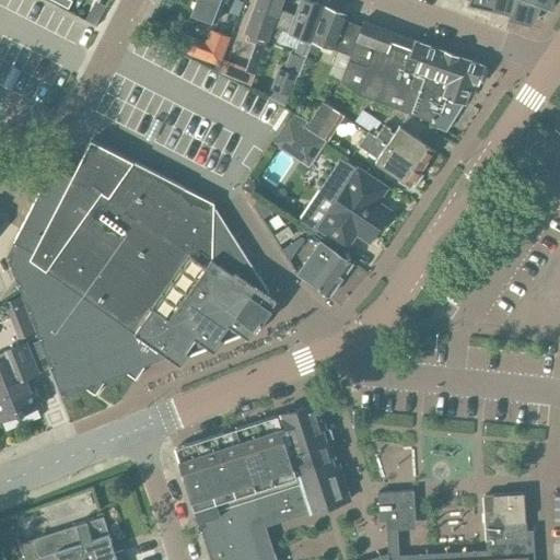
[(224,0),(198,0),(195,11),(197,12),(218,19),(224,0)]
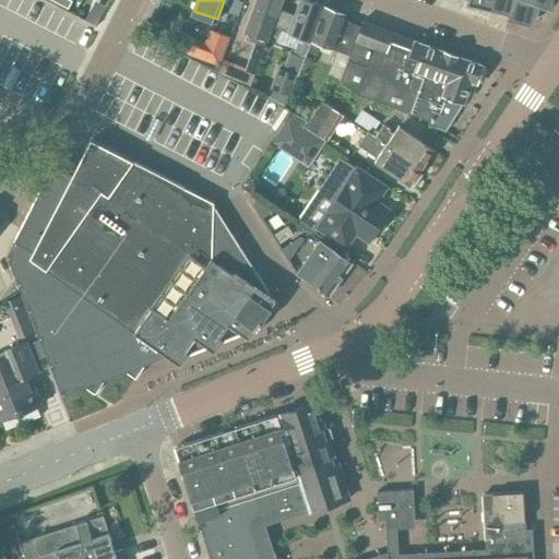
[(269,40),(283,0),(257,0),(246,32),(258,36),(269,40)]
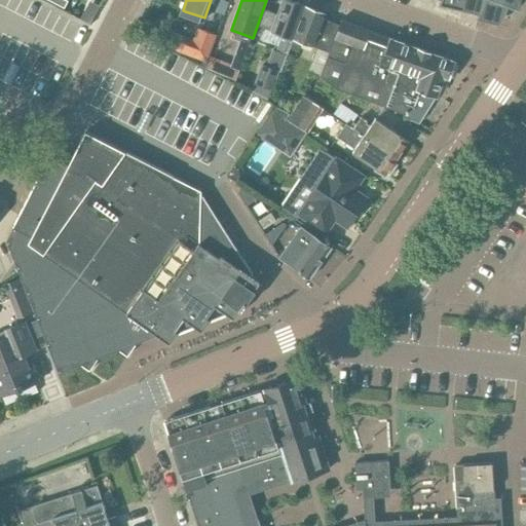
[(266,10),(260,26),(282,34),(276,50),(275,49),(270,64),(282,68),(286,55),(288,57),(290,48),(305,6),(288,0),(283,0),(277,14),(266,10)]
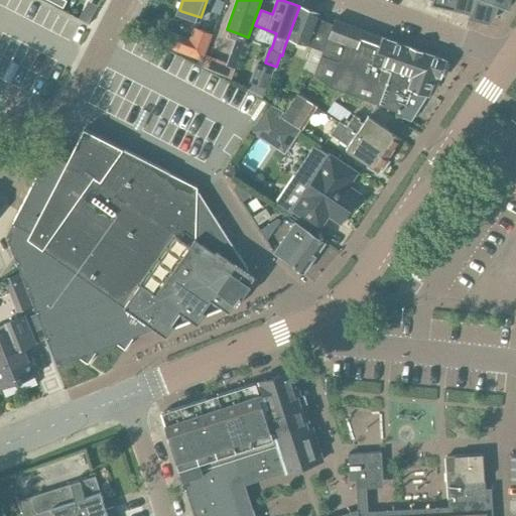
[(431,0),(430,3),(471,12),(468,16),(491,22),(493,17),(496,12),(498,7),(499,2),(499,0),(505,0),(507,0),(506,0),(431,0)]
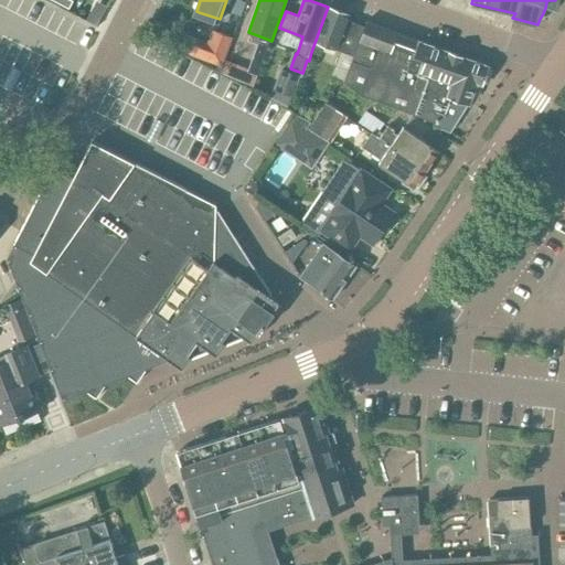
[(313,45),(311,52),(319,54),(323,44),(340,51),(354,56),(364,27),(348,20),(350,14),(328,7),(313,45)]
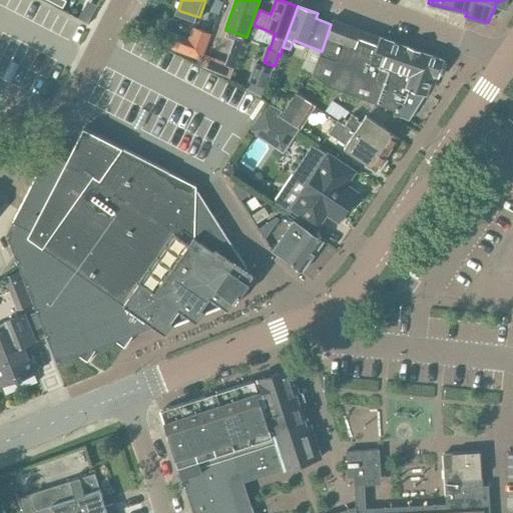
[(79,7),(75,15),(86,20),(90,13),(79,7)]
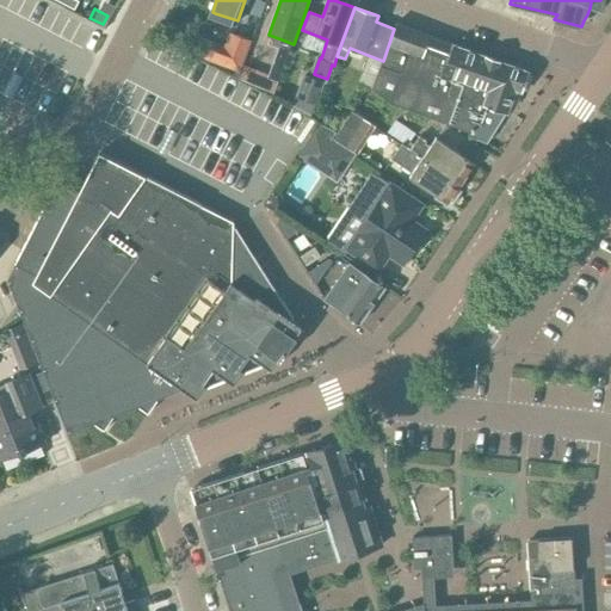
[(529,72),(454,43),(454,44),(431,36),(396,23),(394,29),(383,61),(374,88),(390,104),(451,124),(471,133),(470,136),(487,143),(507,111),(514,90),(522,91),(529,72)]
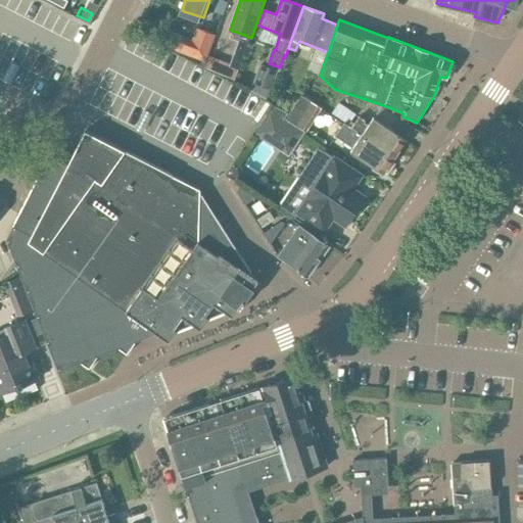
[(162,32),(159,40),(170,44),(168,48),(204,61),(215,34),(196,28),(192,40),(174,33),(173,35),(162,32)]
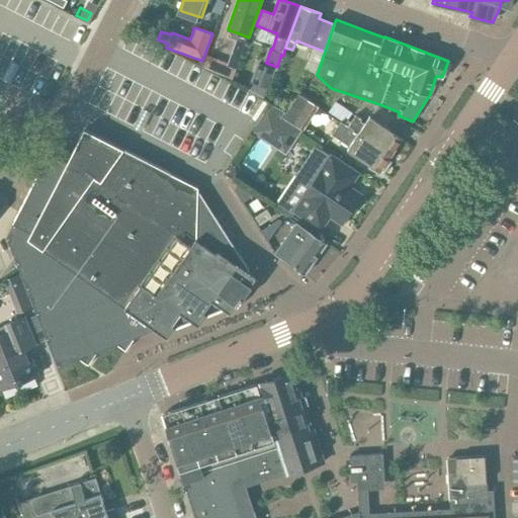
[(232,78),(240,58),(227,53),(224,62),(205,55),(201,67),(232,78)]
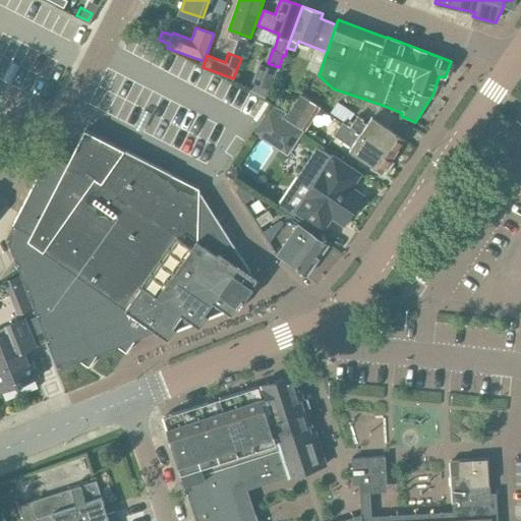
[(252,82),(249,90),(266,98),(270,88),(276,70),(261,65),(254,83),(252,82)]
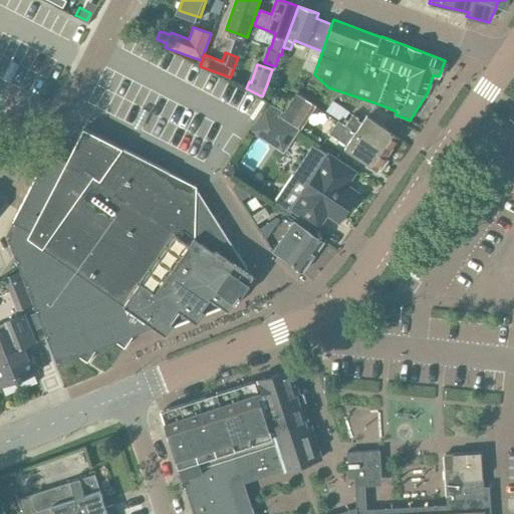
[(312,104),(296,93),(284,112),(281,110),(278,115),(297,127),(297,126),(312,104)]
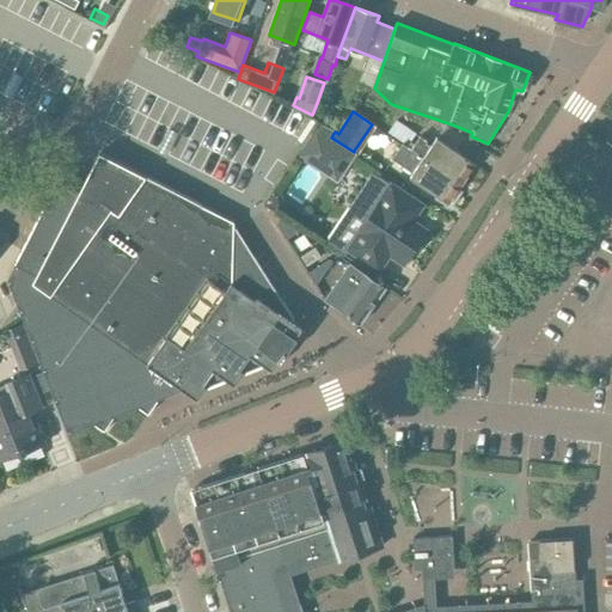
[(331,138),(335,132),(319,121),(297,157),(337,184),(359,153),(354,151),(354,152),(331,138)]
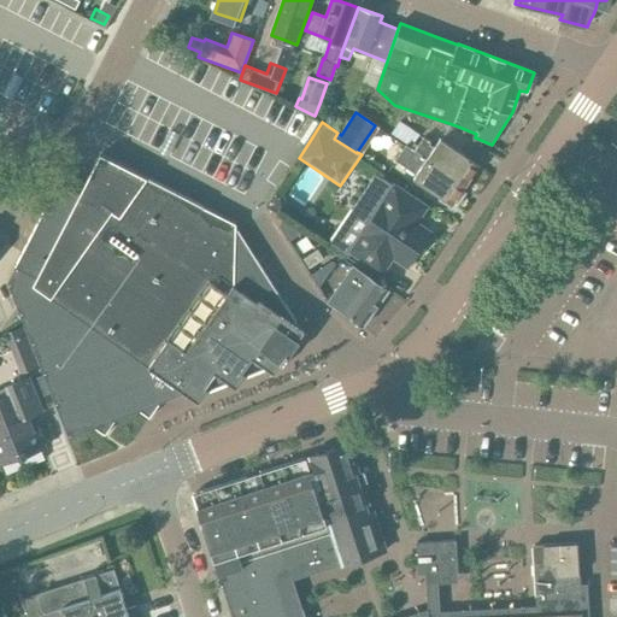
[(416,133),(399,123),(392,134),(409,145),(416,133)]
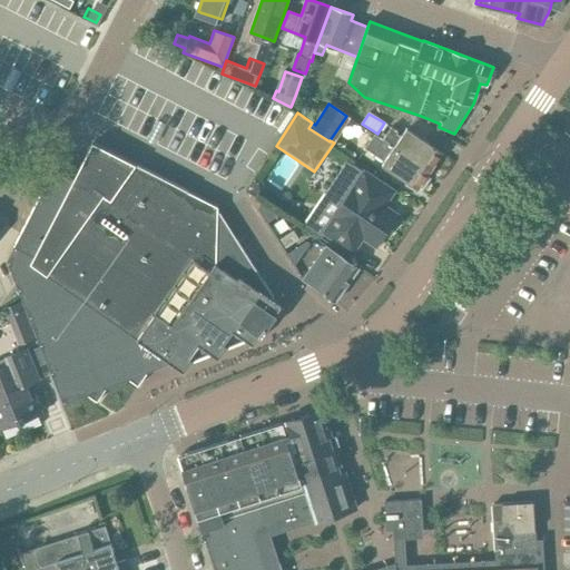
[(380,136),(431,169),(442,153),(405,128),(400,137),(395,135),(396,133),(390,128),(385,136),(381,134),(380,136)]
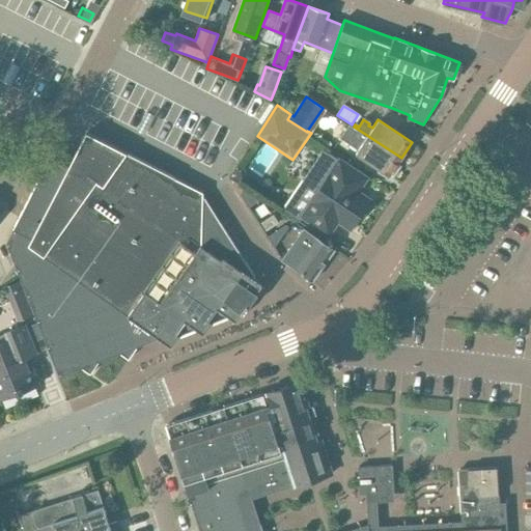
[(401,158),(354,127),(353,128),(350,126),(340,138),(358,150),(356,155),(389,177),(401,158)]
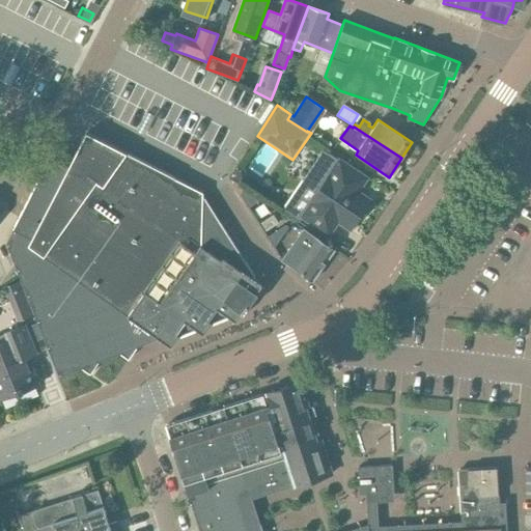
[(262,284),(254,277),(221,223),(207,231),(201,231),(203,194),(203,192),(86,132),(70,165),(51,156),(6,243),(59,376),(82,367),(89,373),(98,361),(120,353),(128,358),(136,346),(159,337),(165,341),(172,345),(179,335),(197,328),(204,333),(212,323),(229,315),(236,320),(262,284)]
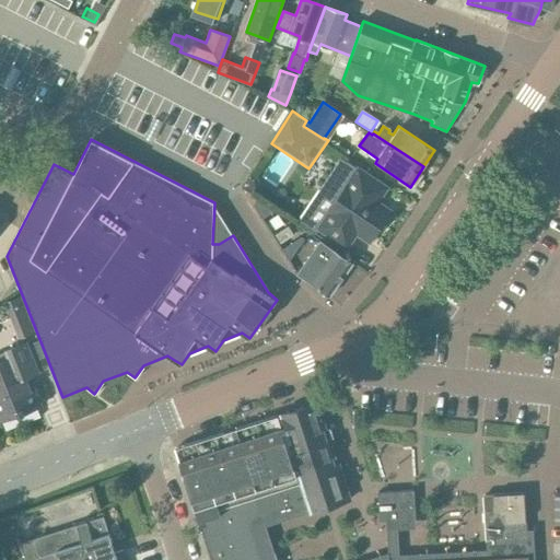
[(339,198),(319,226),(343,243),(353,229),(370,240),(389,210),(371,198),(381,184),(356,167),(349,162),(329,191),(339,198)]
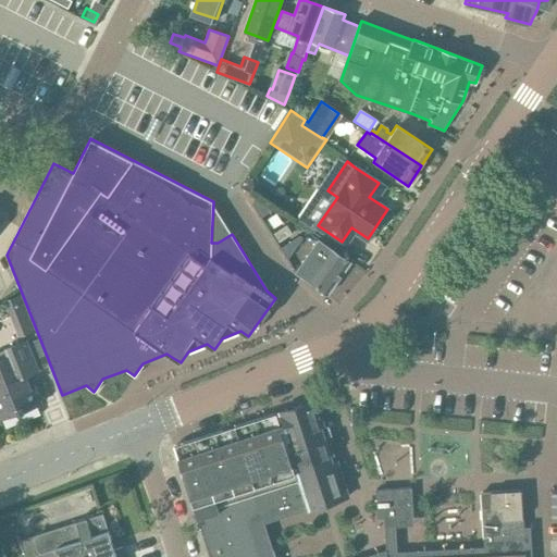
[(240,185),(257,196),(260,190),(256,175),(250,171),(240,185)]
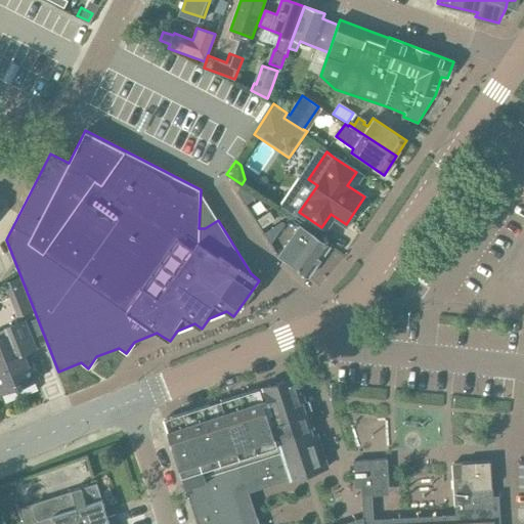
[(260,201),(250,207),(255,216),(265,209),(260,201)]
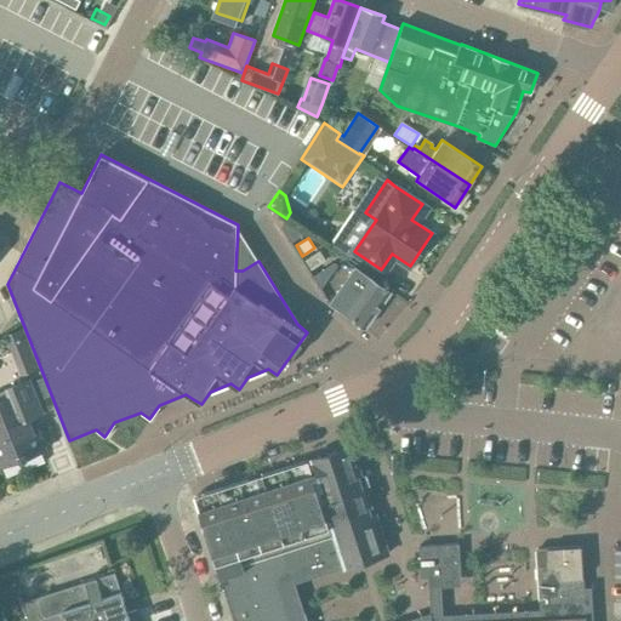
[(326,261),(320,250),(305,260),(311,271),(326,261)]
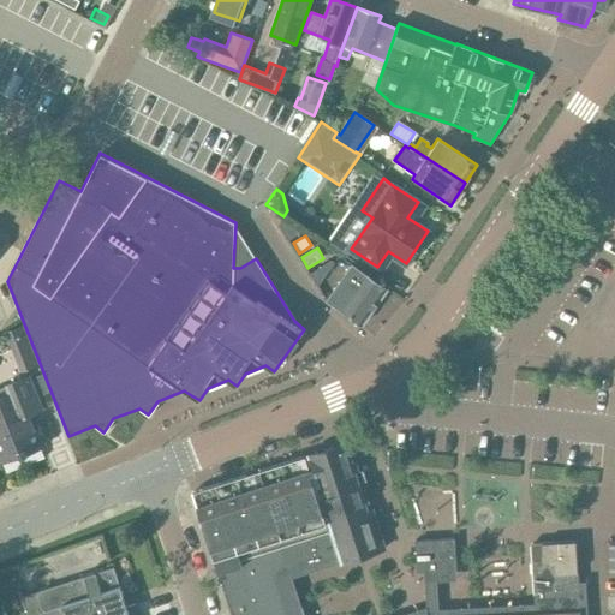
[(387,290),(352,264),(327,299),(362,324),(387,290)]
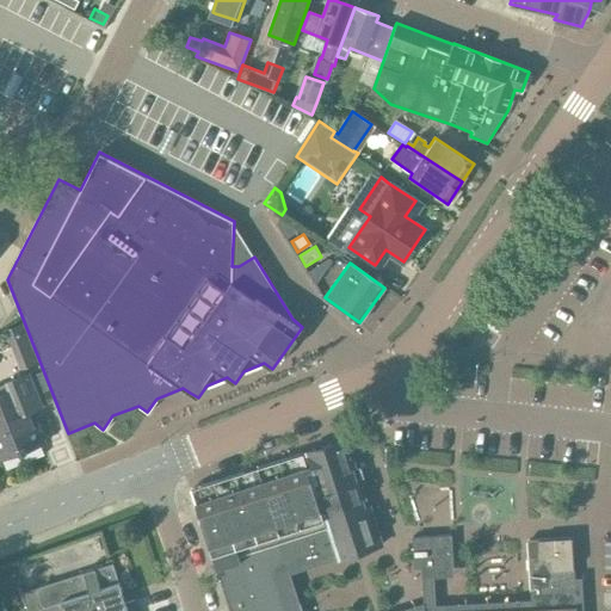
[(20,454),(42,445),(48,443),(35,409),(42,406),(30,374),(6,383),(7,383),(0,386),(0,461),(20,452),(20,454)]
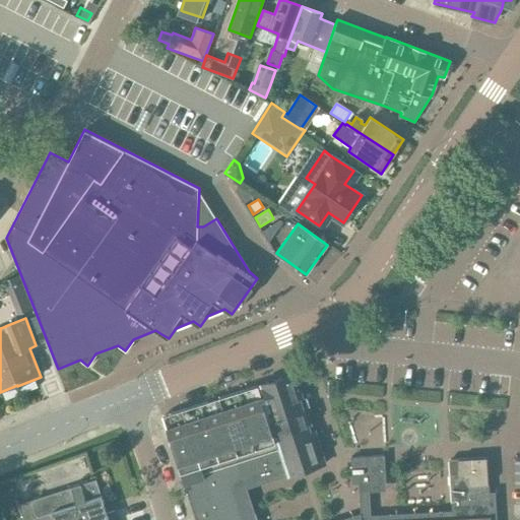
[(270,380),(261,383),(269,407),(266,408),(273,433),(274,432),(285,467),(287,473),(325,462),(315,430),(313,431),(311,425),(313,425),(311,416),(310,413),(308,409),(310,408),(306,396),(304,397),(303,394),(303,393),(296,372),(293,373),(275,379),(270,380)]
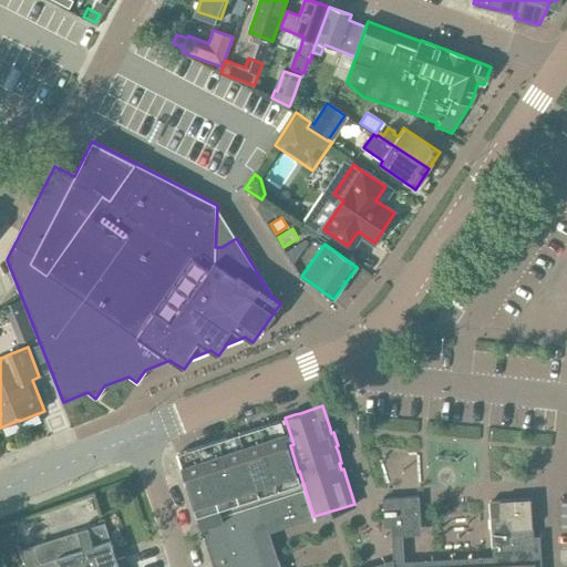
[(268,566),(256,527),(266,524),(311,509),(299,471),(298,472),(290,445),(294,444),(285,418),(237,433),(176,452),(213,566),(268,566)]
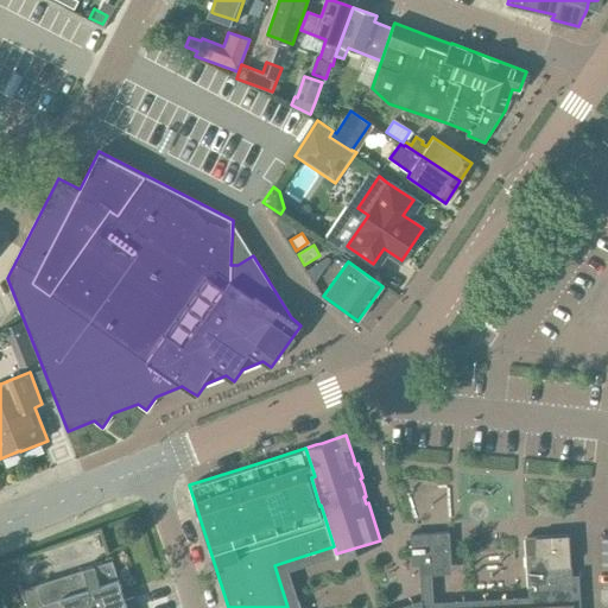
[(410,533),(412,564),(442,563),(442,561),(450,559),(449,532),(415,533),(410,533)]
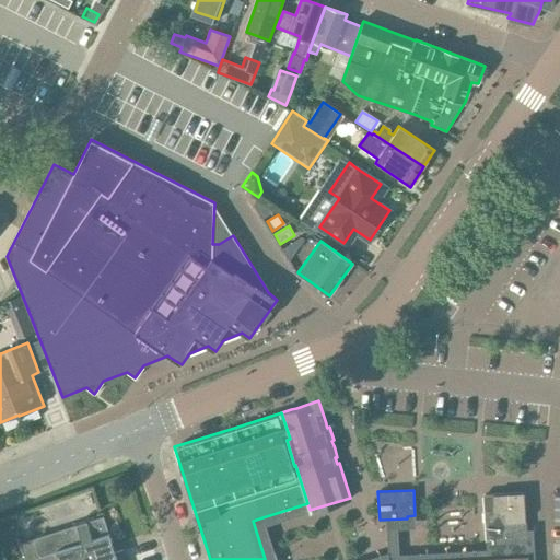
[(527,539),(524,491),(483,493),(487,543),(527,539)]
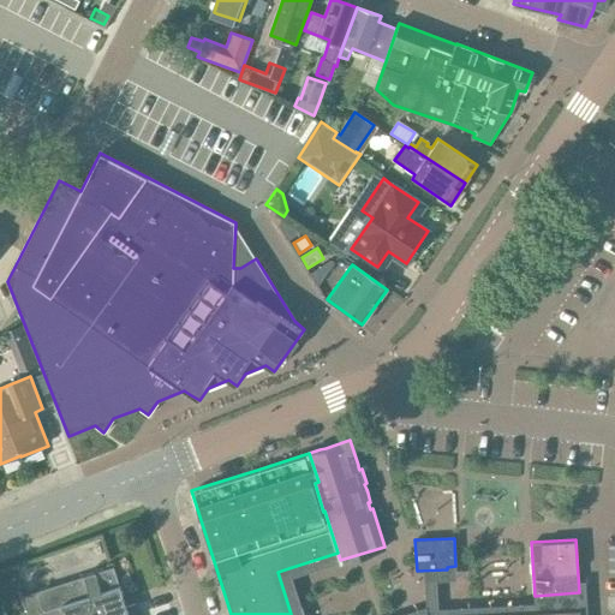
[(28,614),(30,614),(61,605),(64,614),(138,614),(136,603),(126,605),(114,566),(22,595),(28,614)]
